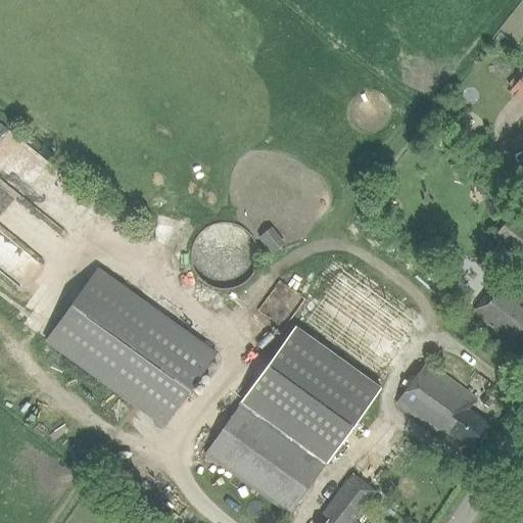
[(522,74),(508,93),(522,104),(522,74)]
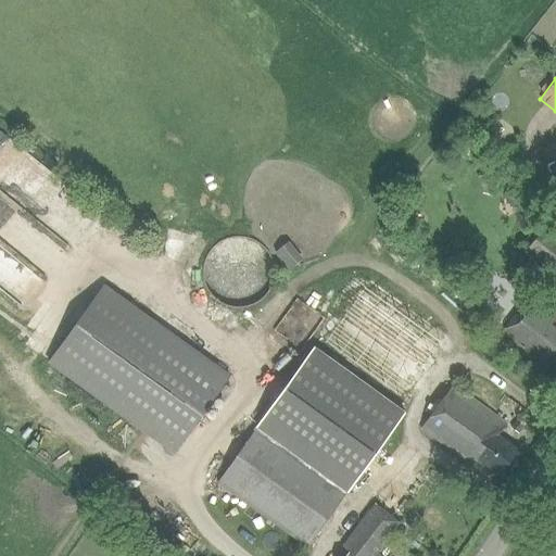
[(555,232),(545,225),(526,250),(555,274),(555,232)]
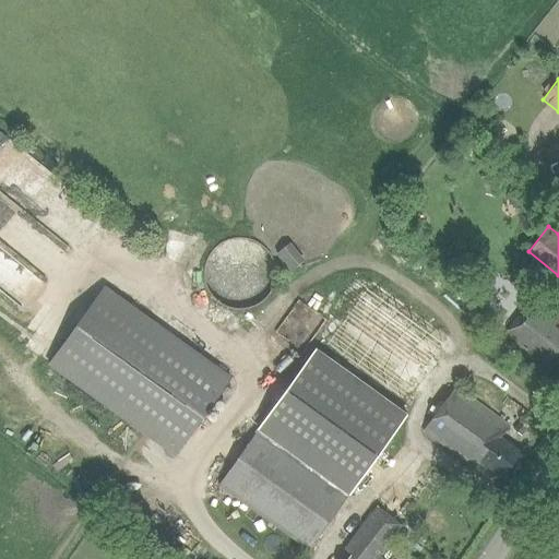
[(281,249),(292,270),(308,262),(298,241),(281,249)]
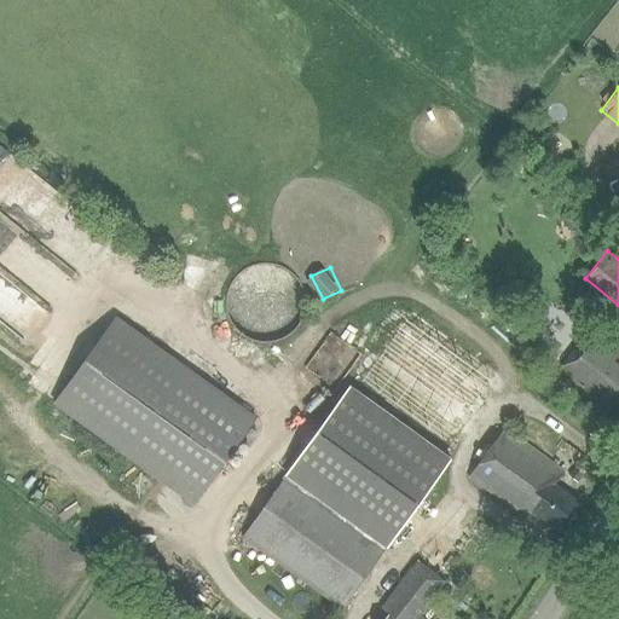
[(258,417),(117,314),(55,401),(195,503),(258,417)]
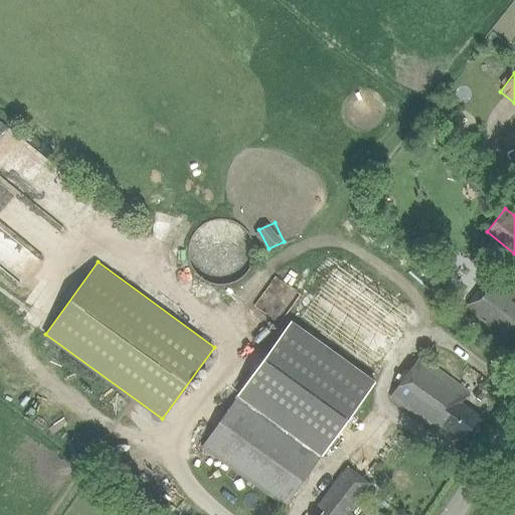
[(348,275),(310,327),(378,376),(416,324),(348,275)]
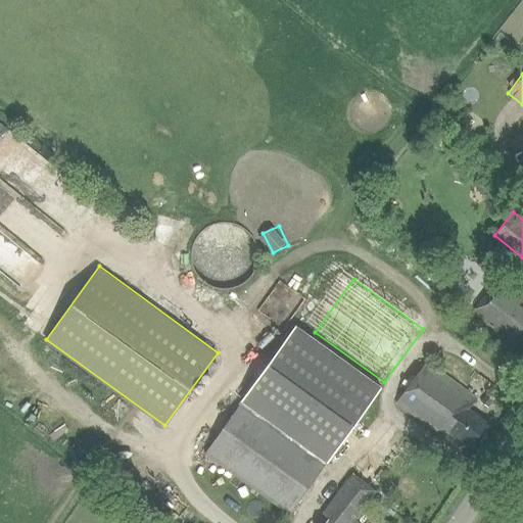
[(283,281),(263,307),(279,321),(300,294),(283,281)]
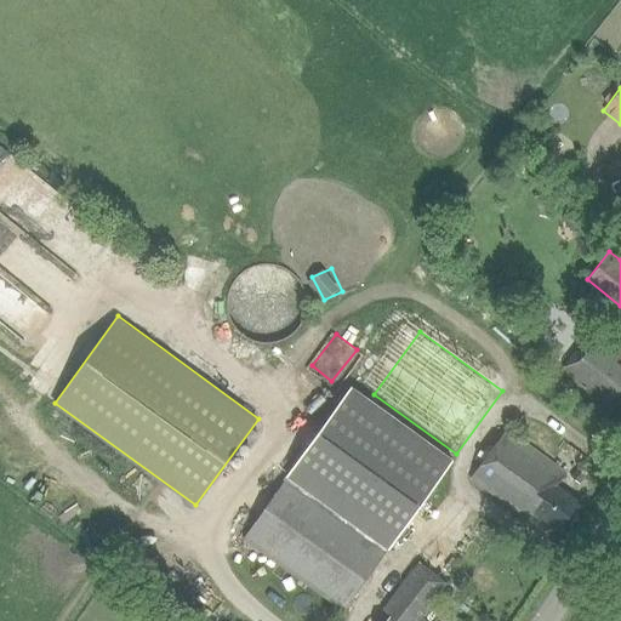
[(620,411),(620,371),(613,365),(617,358),(588,336),(560,372),(597,400),(600,396),(620,411)]
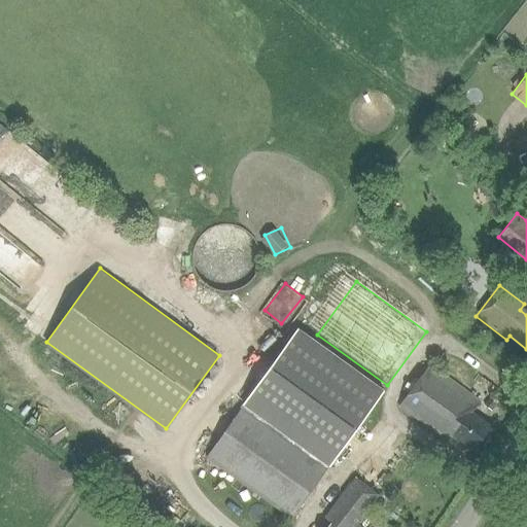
[(291,520),(383,391),(296,329),(205,458),(291,520)]
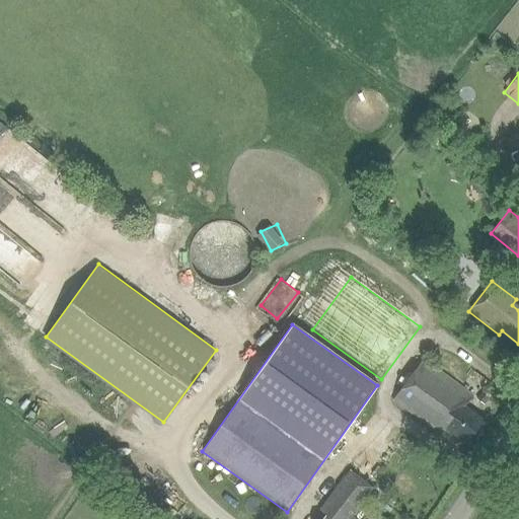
[(465,445),(483,420),(464,406),(472,395),(422,359),(391,400),(440,436),(444,430),(465,445)]
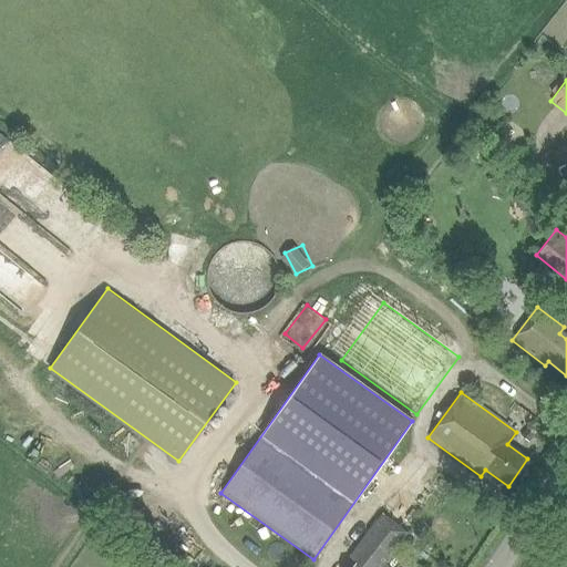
[(519,436),(528,443),(535,434),(526,428),(519,436)]
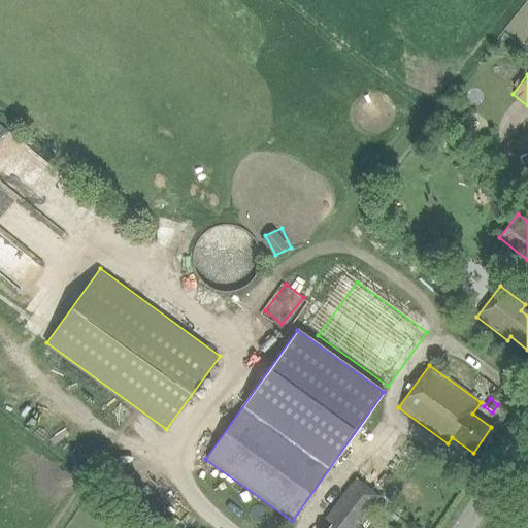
[(354,527),(378,497),(356,480),(325,520),(330,524),(326,527),(354,527)]
